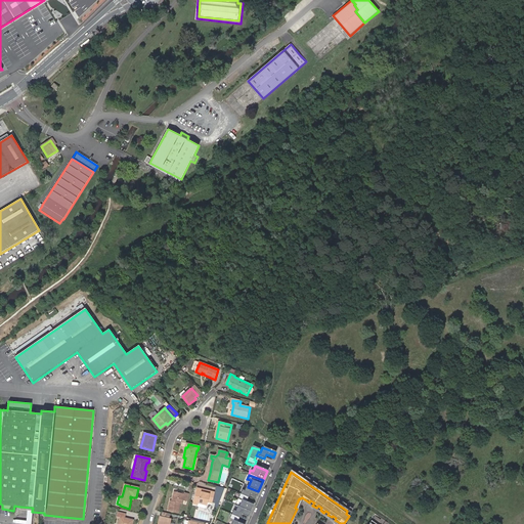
[(255,500),(258,491),(248,487),(247,486),(245,492),(242,491),(241,494),(255,500)]
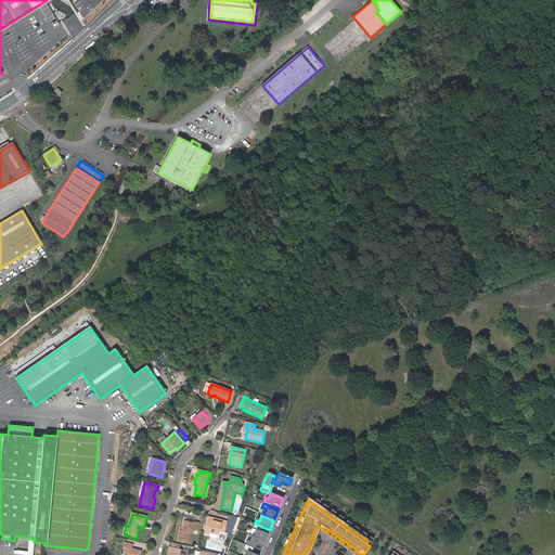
[(232,534),(239,518),(230,516),(229,523),(223,521),(222,524),(214,521),(215,518),(209,517),(205,534),(210,536),(211,533),(221,536),(221,531),(232,534)]
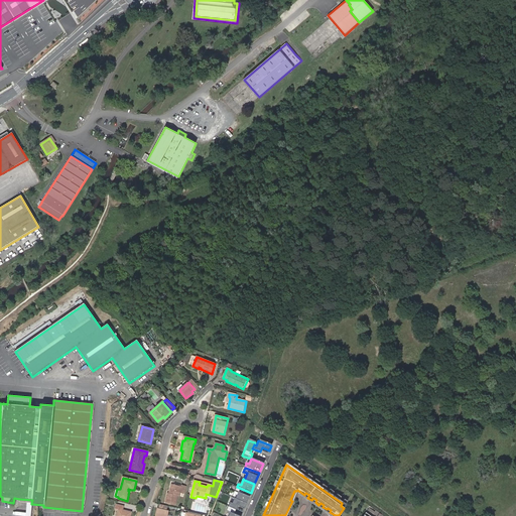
[(181,487),(172,485),(170,494),(168,493),(166,503),(175,505),(177,496),(179,496),(180,493),(184,494),(186,487),(182,486),(181,487)]
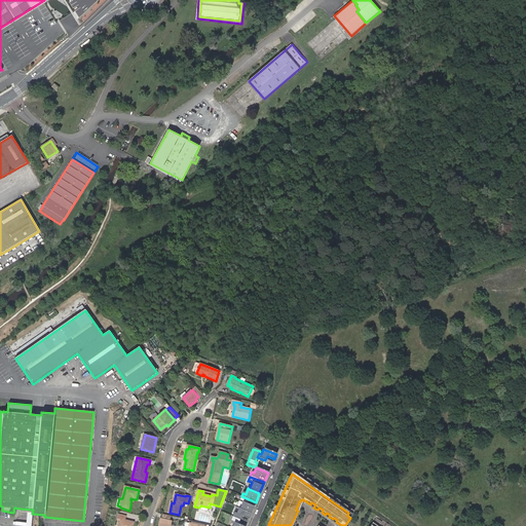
[(251,514),(256,502),(241,496),(239,500),(242,502),(239,509),(251,514)]
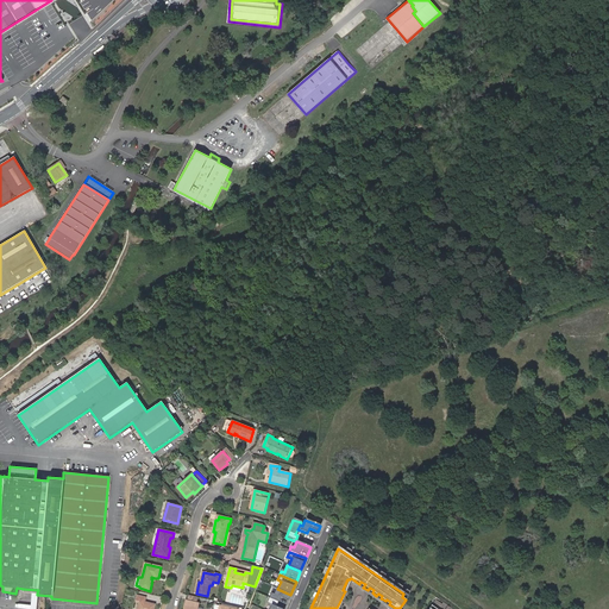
[(286,606),(290,595),(277,589),(276,589),(274,595),(271,594),(269,598),(286,606)]
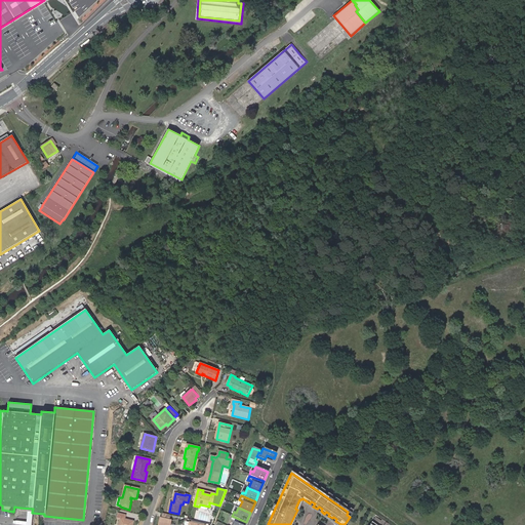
[(131,524),(133,521),(124,519),(125,516),(118,514),(117,518),(120,518),(118,524),(131,524)]
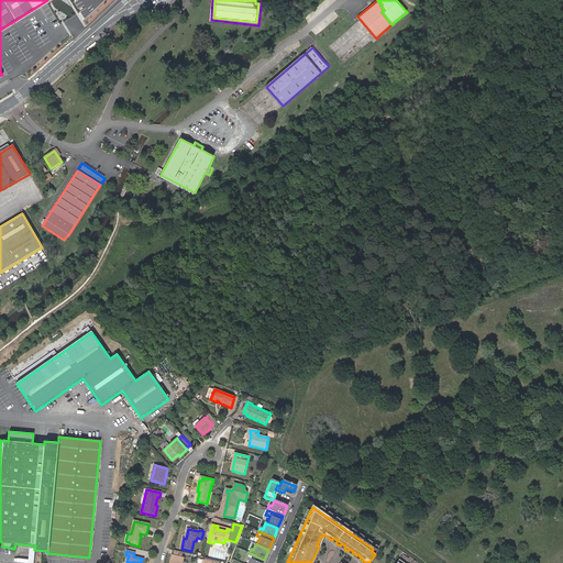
[(262,562),(264,560),(249,553),(246,558),(251,560),(249,562),(262,562)]
